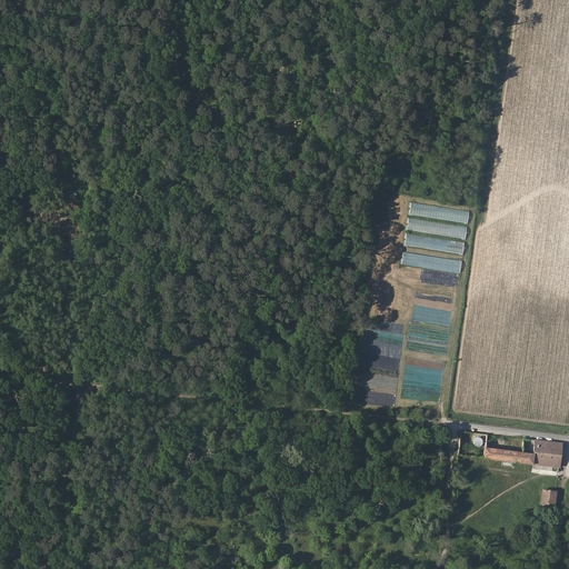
[(467,211),(410,202),(409,215),(465,222),(467,211)]
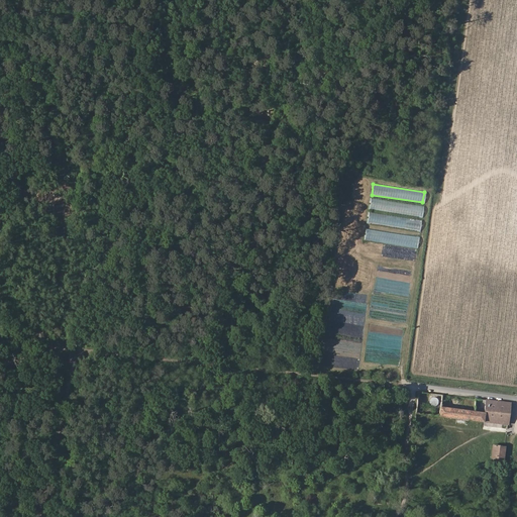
[(369,209),(422,218),(424,206),(370,198),(369,209)]
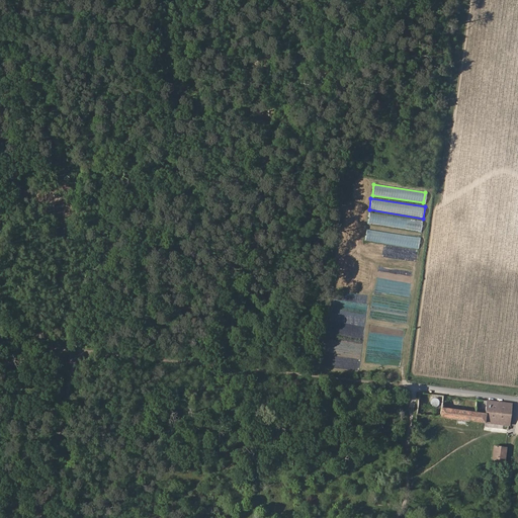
[(421,232),(423,221),(369,212),(367,224),(421,232)]
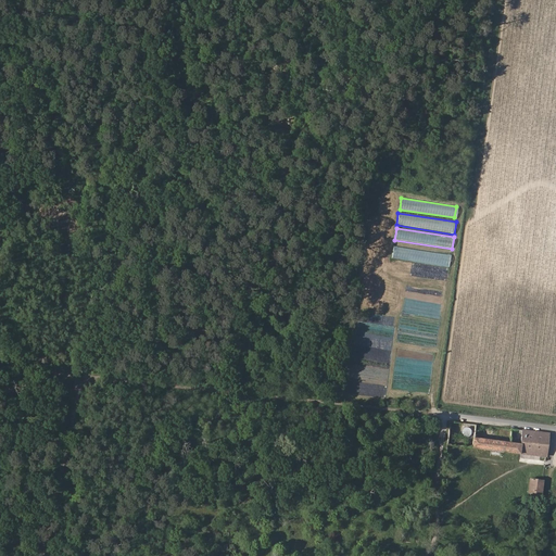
[(393,247),(392,258),(450,266),(451,254),(393,247)]
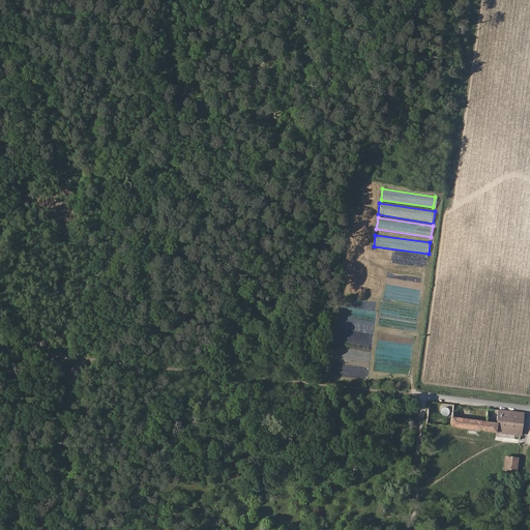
[(525,414),(499,410),(497,422),(496,432),(522,436),(525,414)]
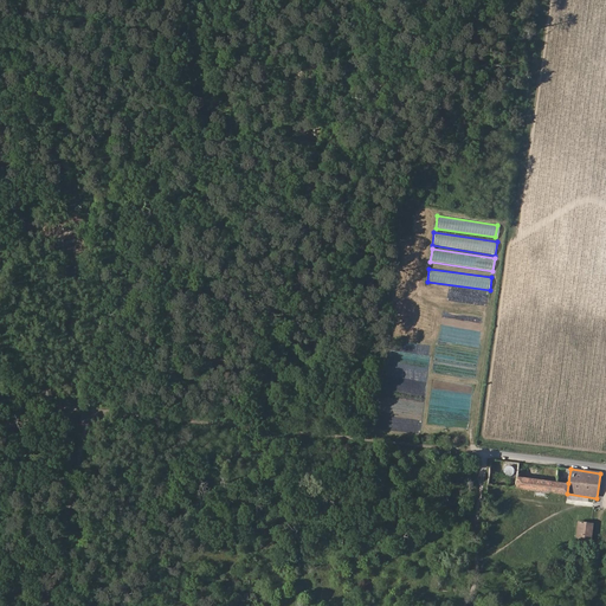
[(568,483),(517,476),(515,488),(567,494),(568,483)]
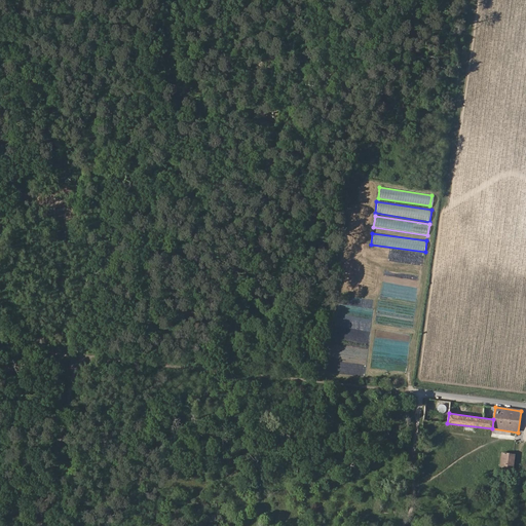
[(500,468),(513,470),(515,454),(502,452),(500,468)]
